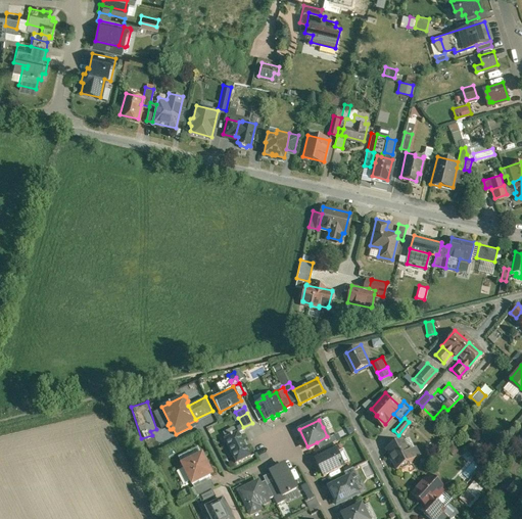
[(238,430),(232,433),(231,433),(230,433),(230,434),(224,437),(236,462),(250,455),(238,430)]
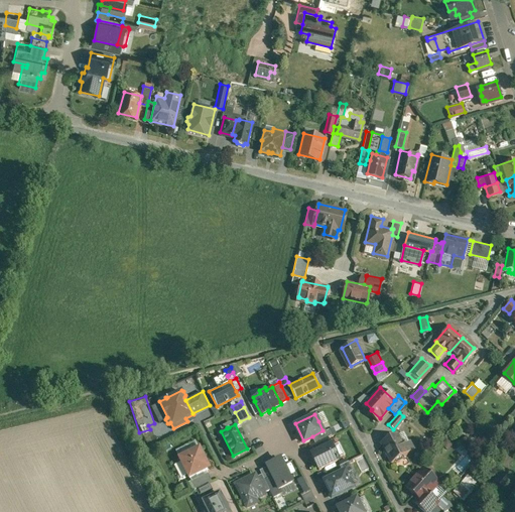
[(323,430),(312,436),(315,441),(328,435),(332,433),(329,427),(324,429),(325,430),(323,430)]
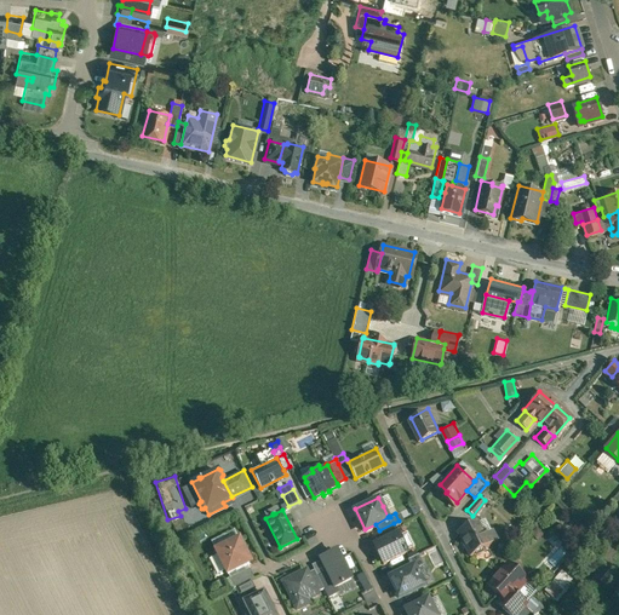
[(485,534),(477,519),(458,529),(470,553),(496,540),(491,532),(485,534)]
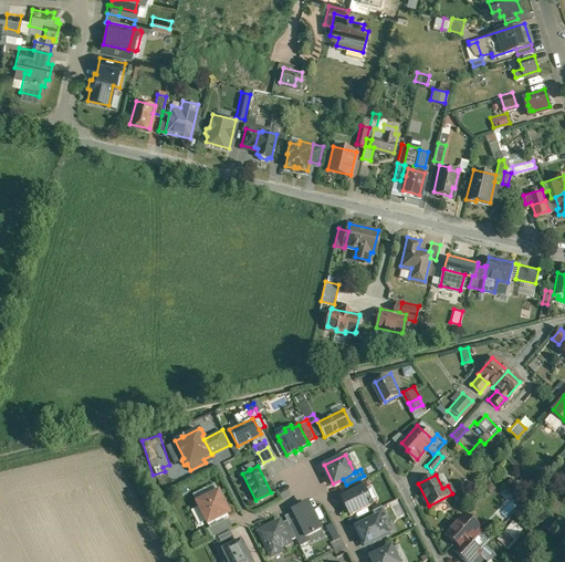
[(516,484),(510,476),(504,481),(511,489),(516,484)]
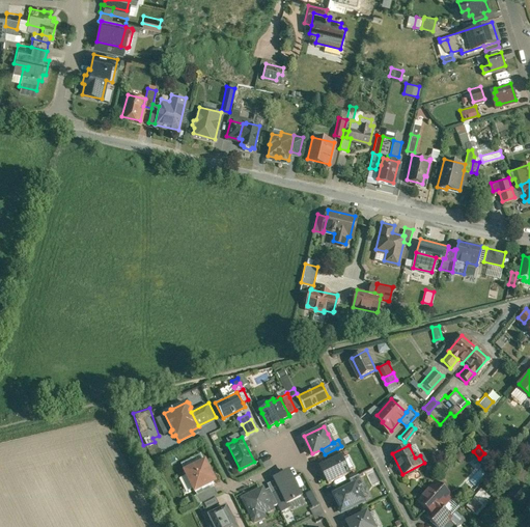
[(325,454),(321,456),(324,464),(340,455),(337,448),(325,454)]
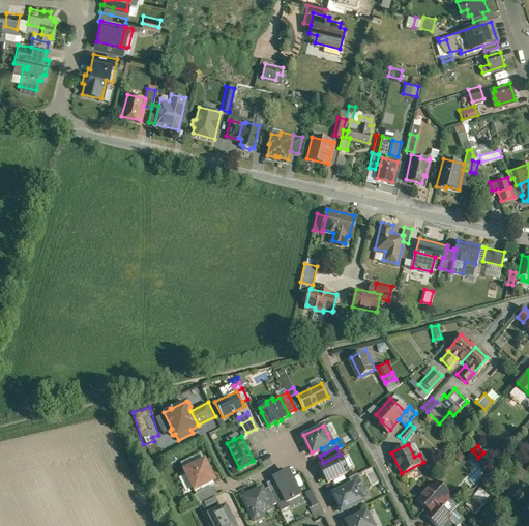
[(459,449),(453,453),(458,460),(463,456),(459,449)]
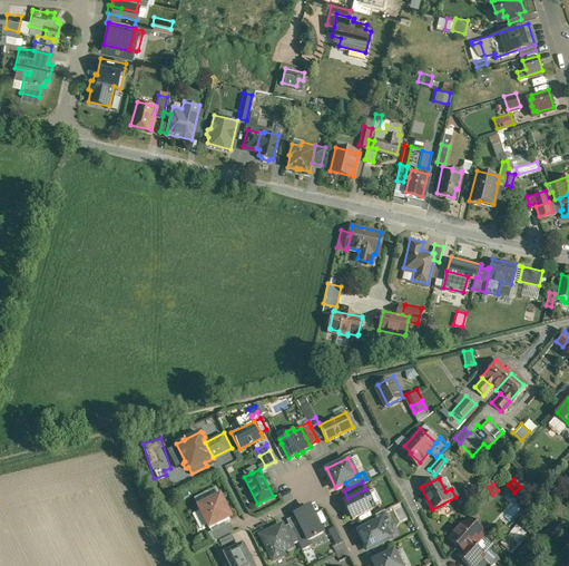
[(347,498),(344,500),(352,517),(374,506),(365,489),(347,498)]
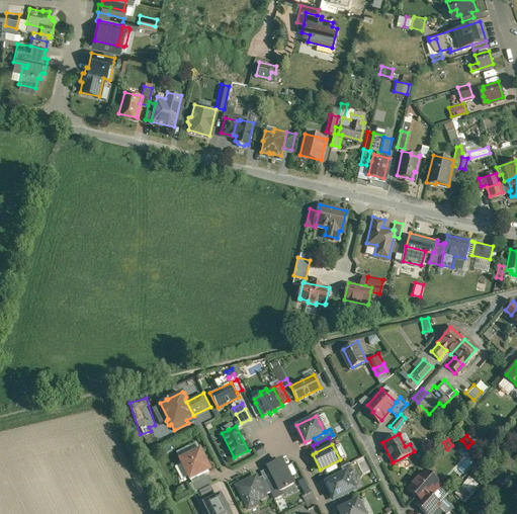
[(199,449),(180,459),(182,463),(181,463),(186,475),(188,474),(190,478),(206,469),(208,468),(199,449)]
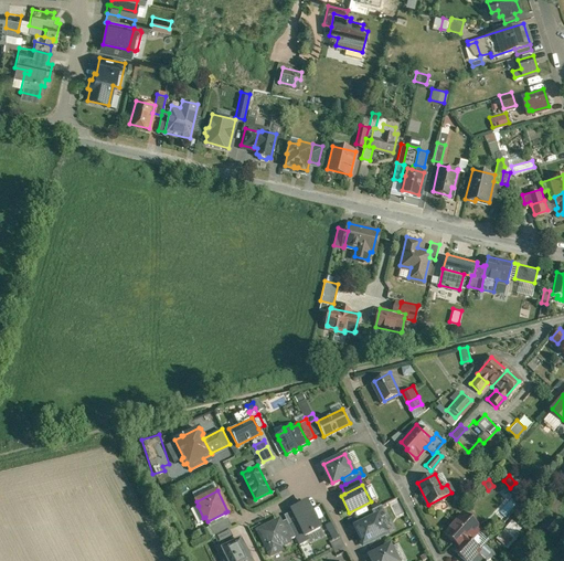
[(319,528),(306,501),(291,508),(297,519),(305,535),(306,535),(319,528)]
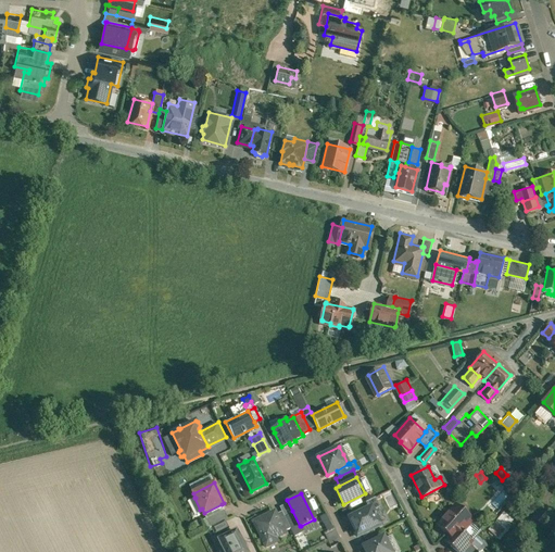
[(375,496),(357,504),(361,511),(371,505),(373,509),(380,504),(375,496)]
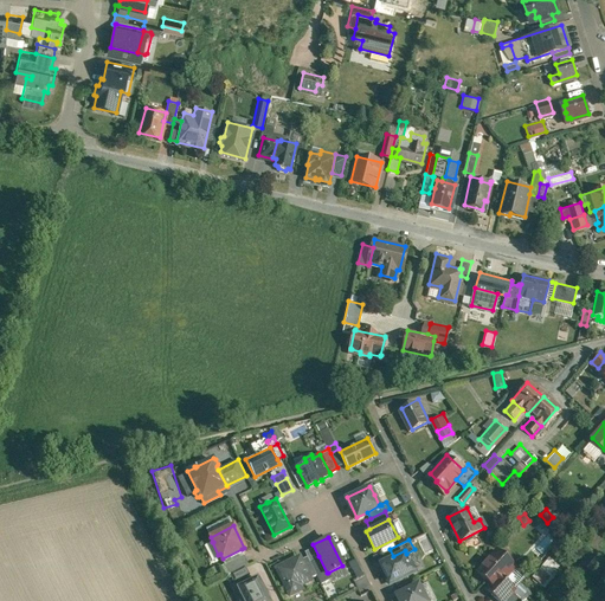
[(242,549),(223,559),(224,563),(232,560),(237,569),(245,564),(249,563),(242,549)]
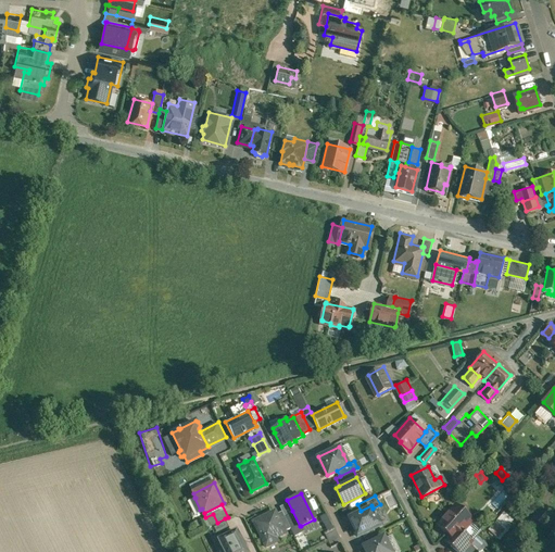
[(361,511),(349,517),(357,534),(380,523),(373,509),(371,505),(361,511)]
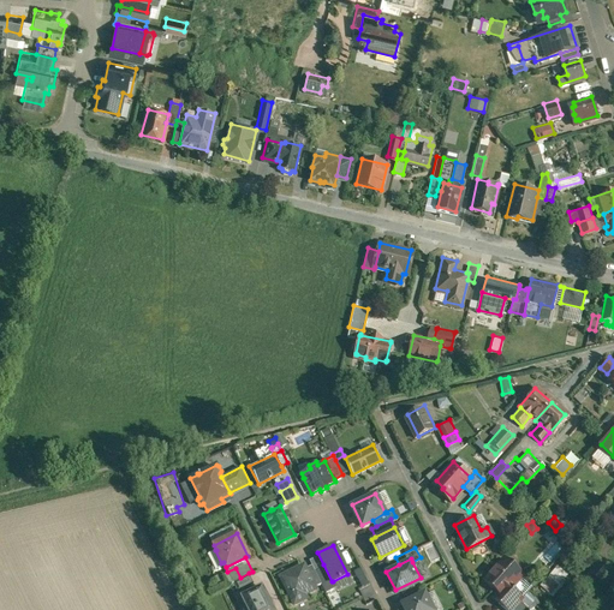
[(520,574),(502,558),(484,579),(498,591),(493,596),(498,600),(511,586),(520,574)]
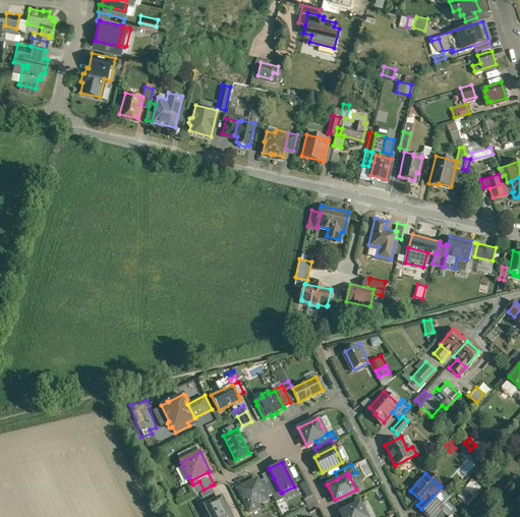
[(267,482),(264,477),(258,480),(266,497),(272,494),(267,482)]
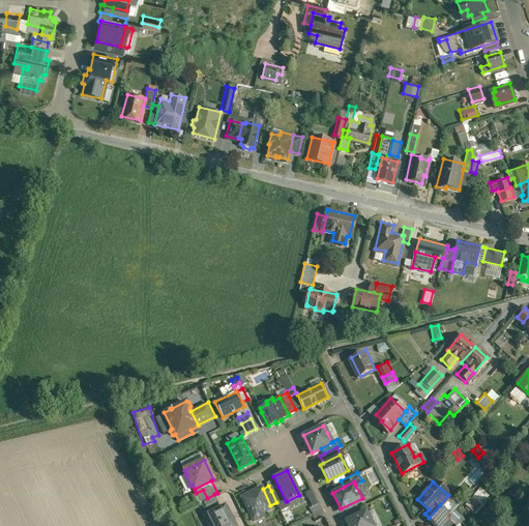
[(488,494),(478,486),(465,503),(473,510),(488,494)]
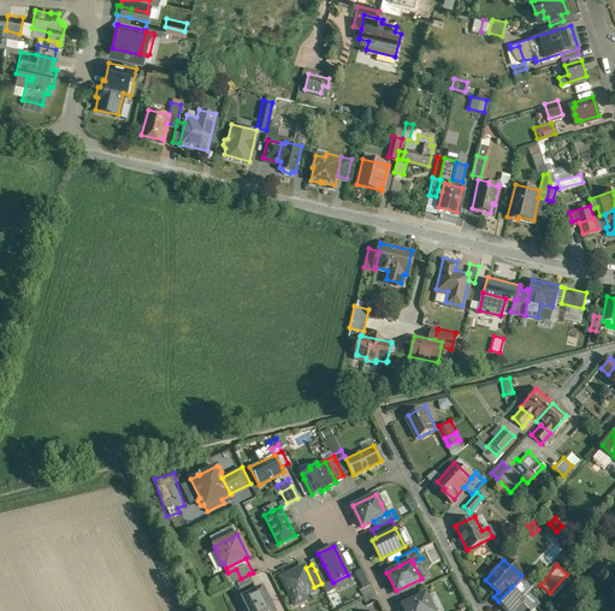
[(303,565),(282,576),(295,604),(306,598),(305,594),(315,588),(314,587),(306,568),(303,565)]
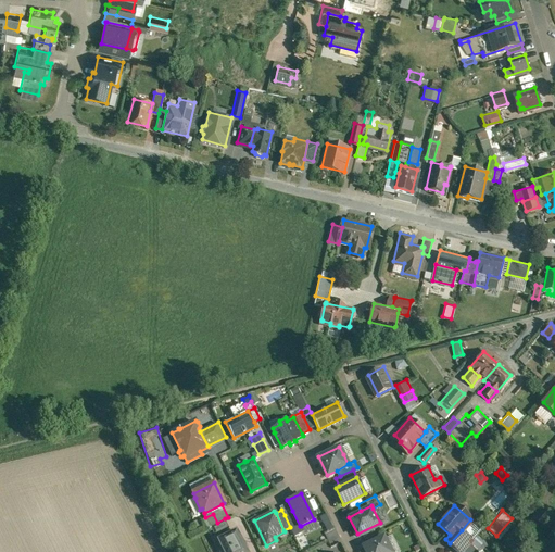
[(300,526),(292,511),(285,515),(290,527),(293,535),(303,530),(301,526),(300,526)]
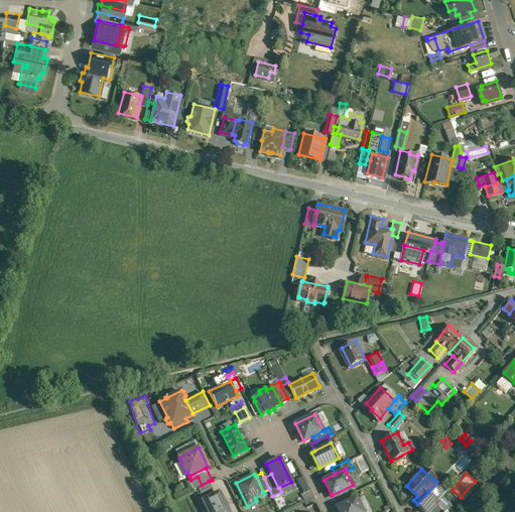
[(301,475),(296,477),(302,490),(307,488),(301,475)]
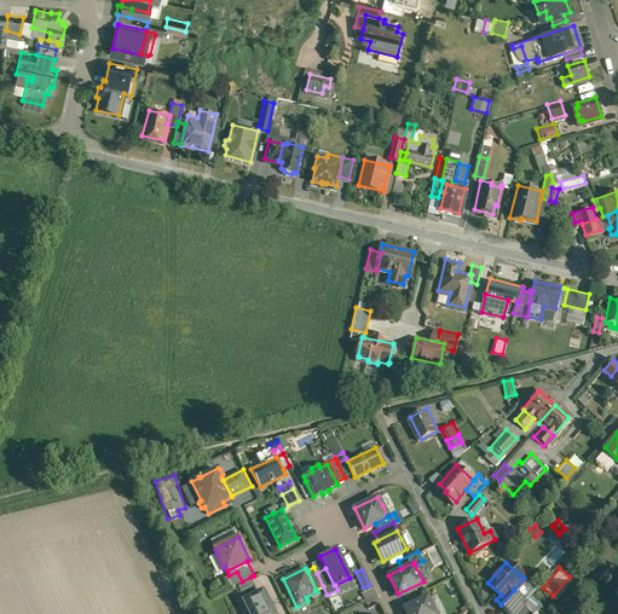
[(237,572),(229,575),(234,585),(235,585),(242,581),(237,572)]
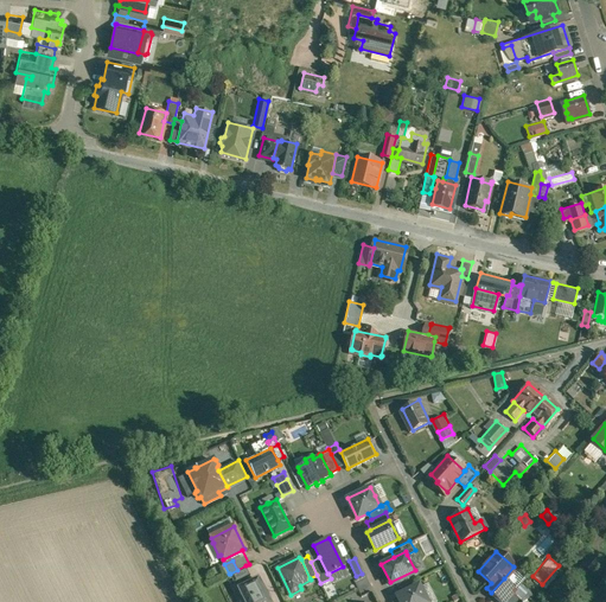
[(237,570),(230,574),(235,582),(249,575),(246,565),(237,570)]
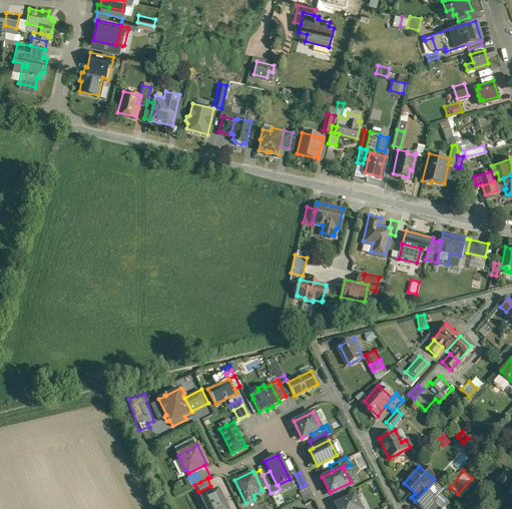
[(218,488),(200,497),(204,504),(203,504),(201,505),(203,508),(227,508),(226,505),(221,496),(218,488)]
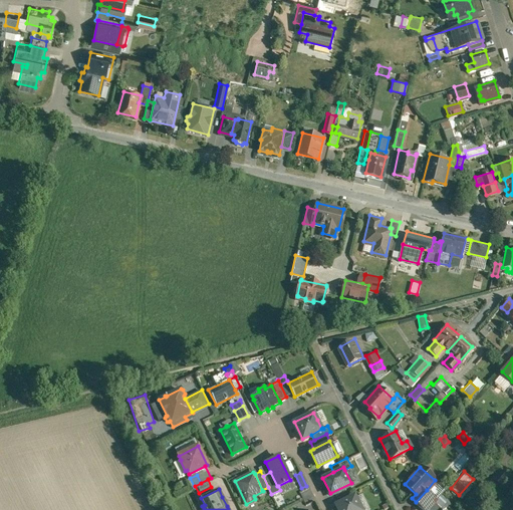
[(427,490),(416,502),(425,509),(434,501),(436,498),(427,490)]
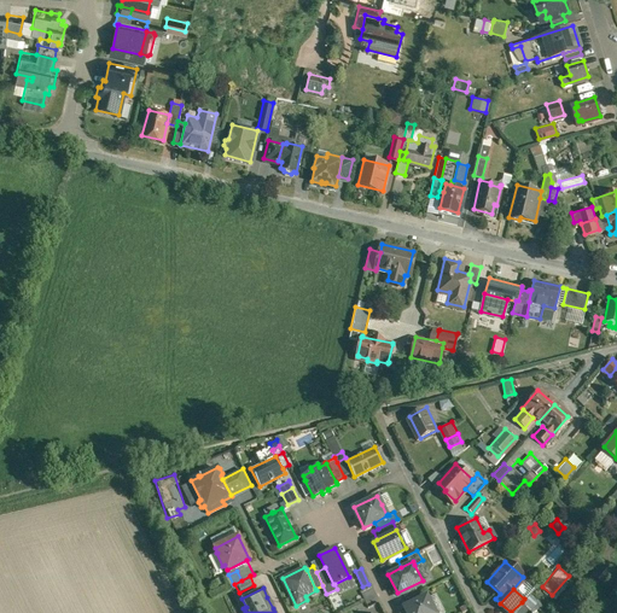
[(524,599),(522,602),(529,608),(537,599),(530,593),(524,599)]
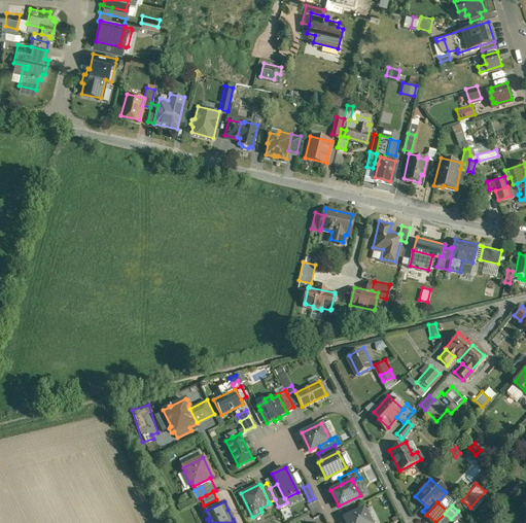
[(371,522),(363,508),(344,517),(347,522),(371,522)]
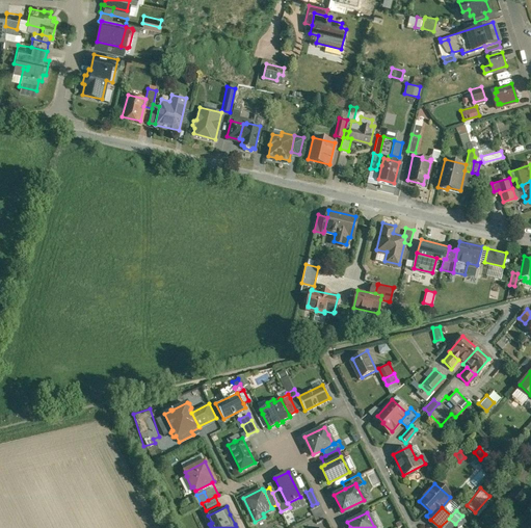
[(312,516),(292,525),(293,527),(308,527),(309,527),(322,527),(326,526),(323,518),(315,521),(312,516)]
